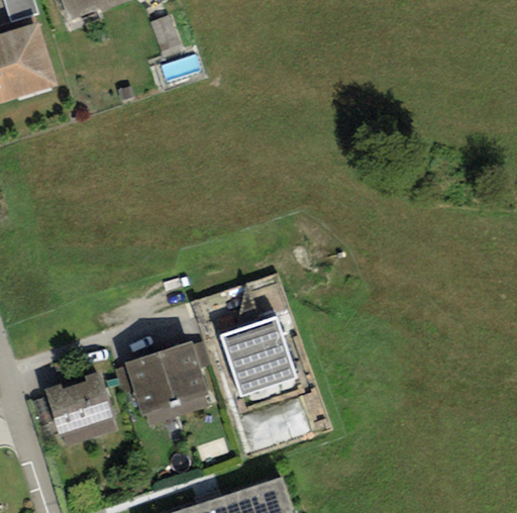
[(3,0),(14,32),(42,24),(34,0),(3,0)]
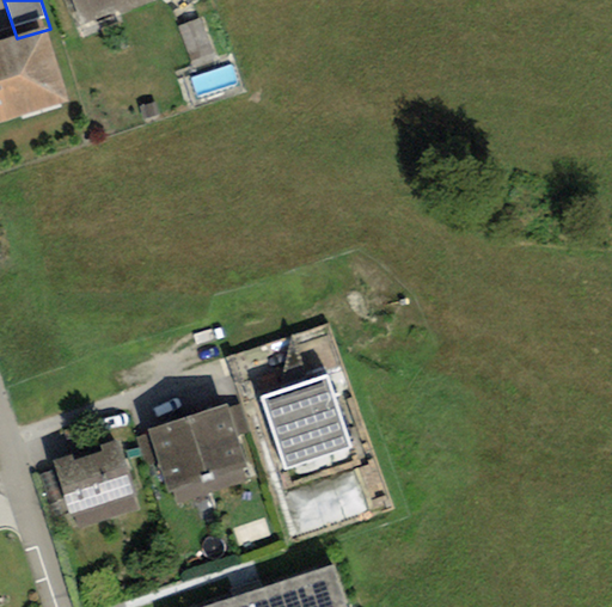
[(158,0),(67,0),(81,37),(161,7),(158,0)]
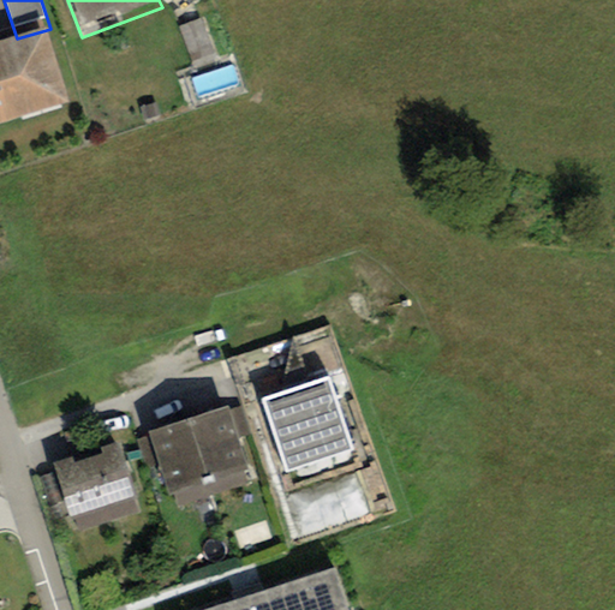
[(46,40),(0,53),(0,135),(69,114),(46,40)]
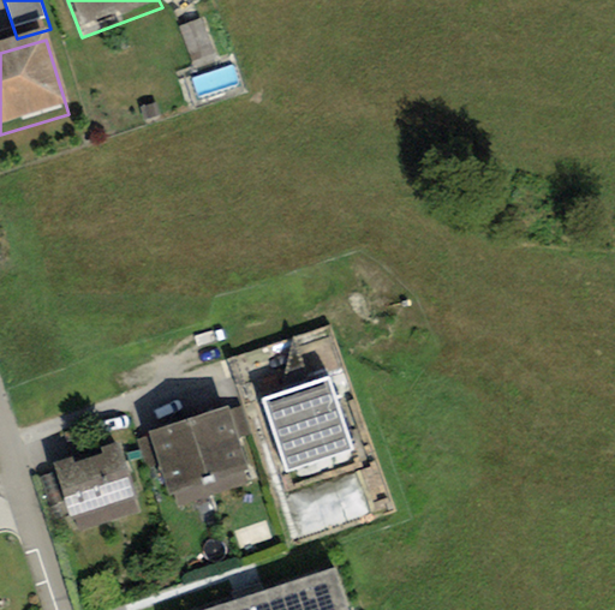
[(327,376),(261,399),(285,471),(353,448),(327,376)]
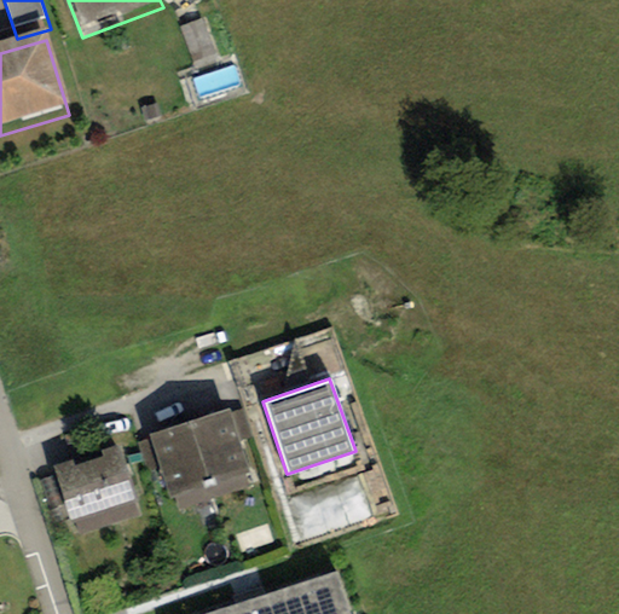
[(227,406),(148,432),(169,497),(249,470),(227,406)]
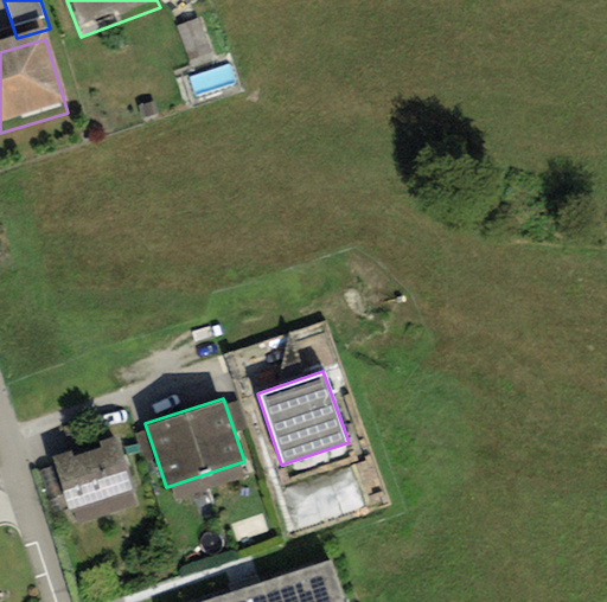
[(116,436),(52,456),(70,513),(74,512),(78,529),(135,511),(129,493),(134,492),(116,436)]
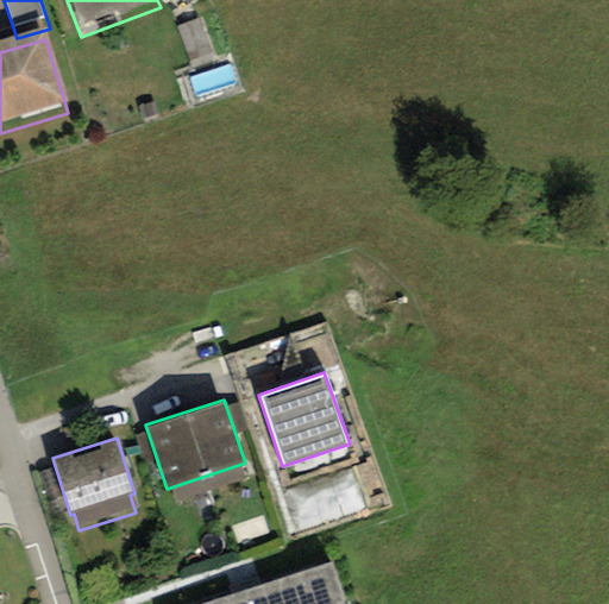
[(343,603),(328,561),(199,603),(343,603)]
